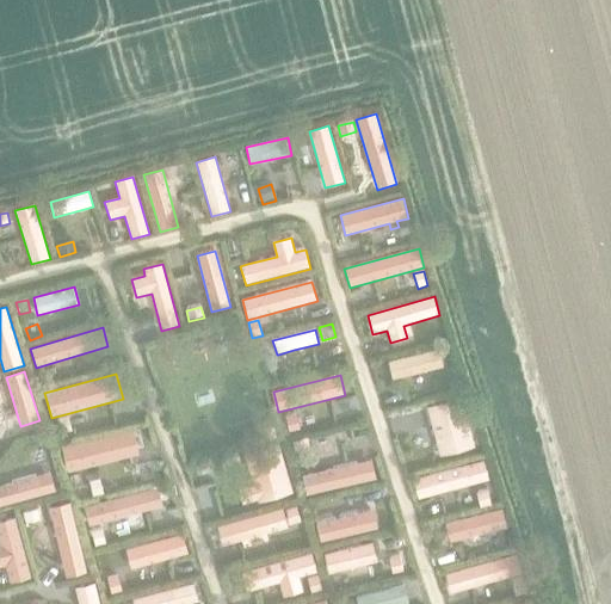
[(461,404),(426,412),(434,444),(451,439),(456,454),(473,450),(461,404)]
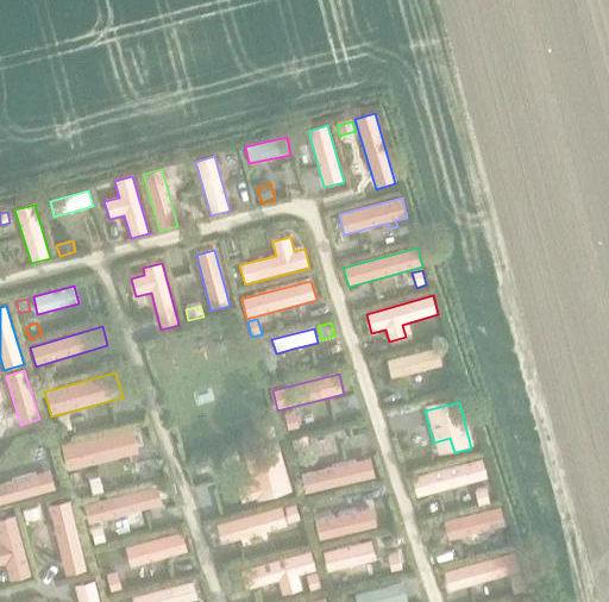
[(300,430),(295,414),(284,416),(288,432),(300,430)]
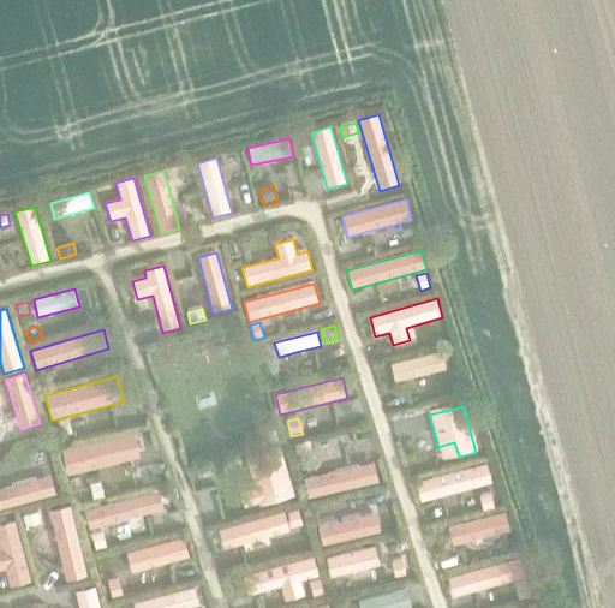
[(69,419),(58,422),(63,437),(72,435),(69,419)]
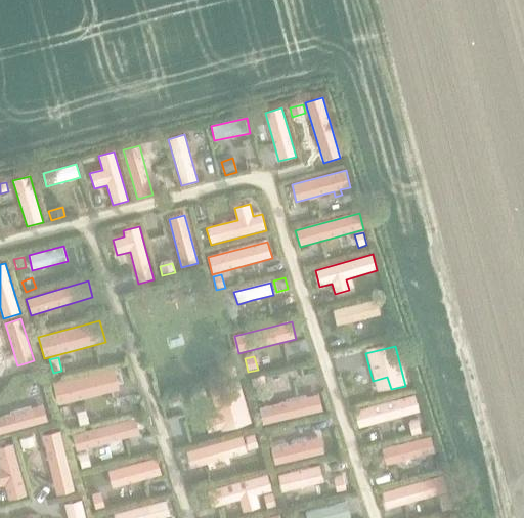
[(237,376),(235,367),(222,370),(225,380),(237,376)]
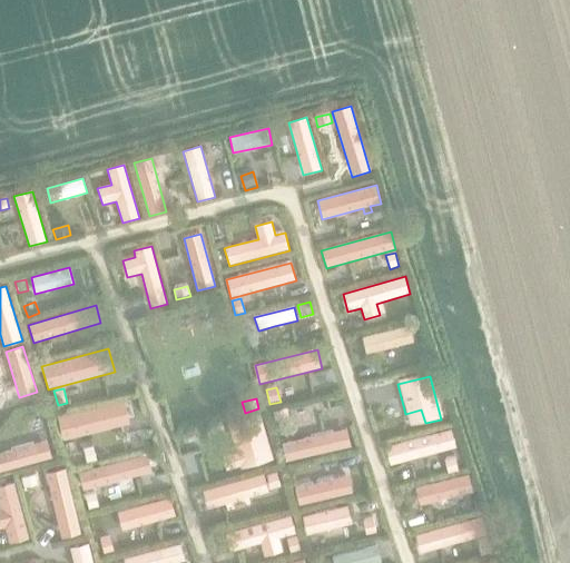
[(124,401),(57,417),(64,441),(129,424),(124,401)]
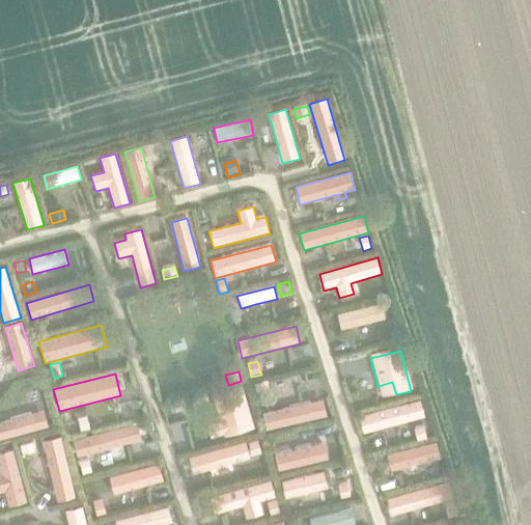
[(269,390),(267,381),(254,384),(256,393),(269,390)]
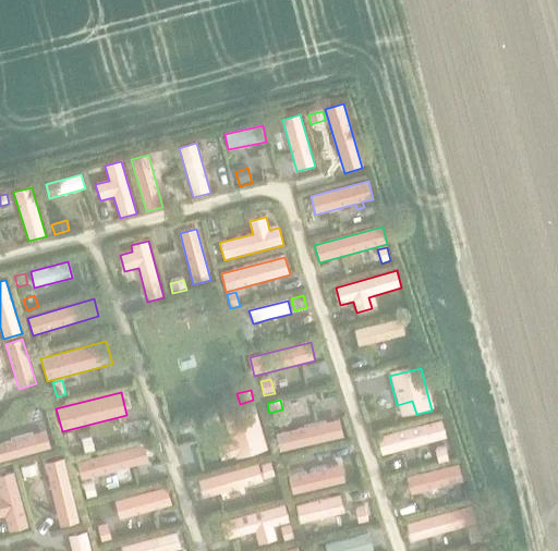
[(226,416),(237,458),(268,450),(256,407),(226,416)]
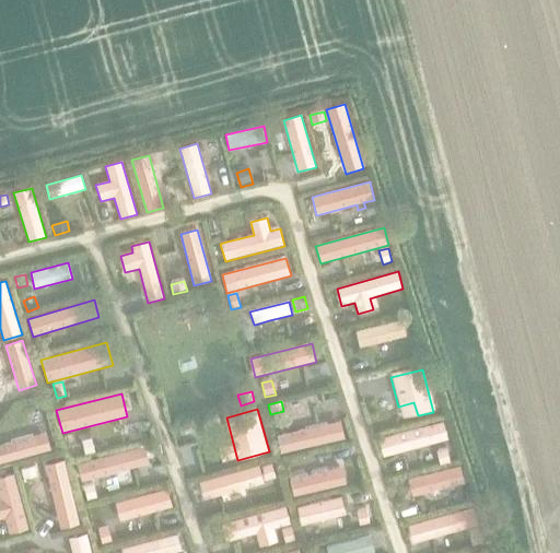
[(346,439),(341,421),(317,426),(277,436),(281,454),(346,439)]
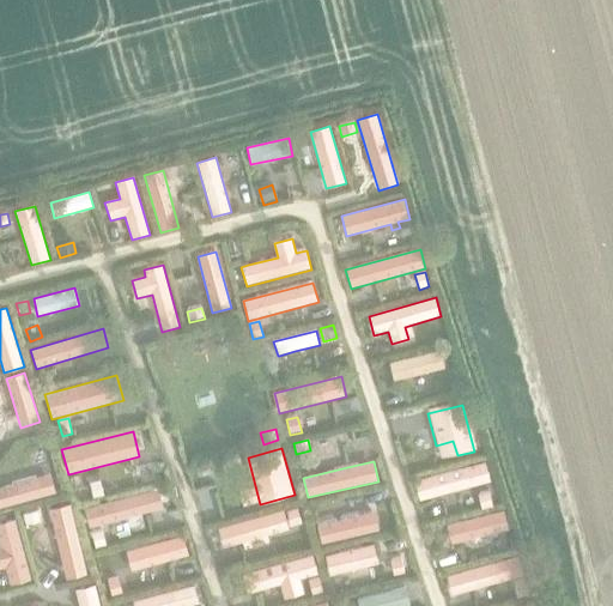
[(422,502),(492,483),(486,462),(416,482),(422,502)]
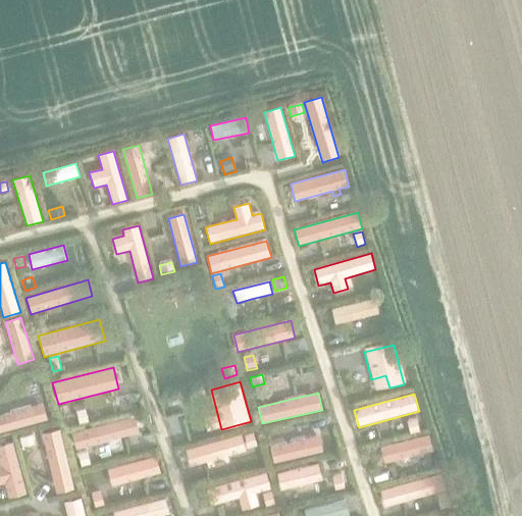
[(0,432),(47,420),(43,404),(0,415),(0,432)]
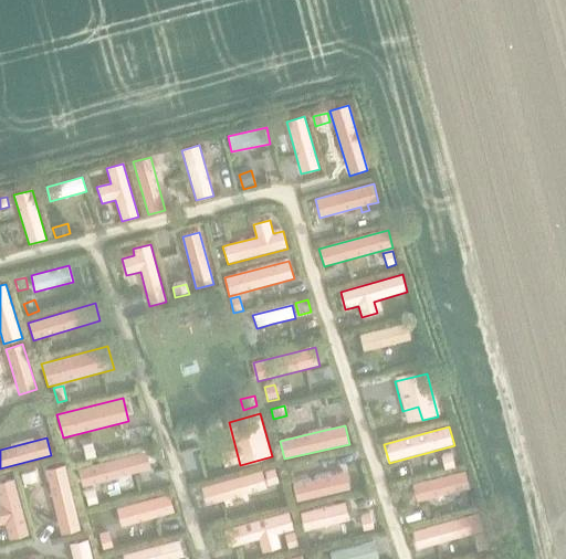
[(96,459),(93,444),(83,446),(86,461),(96,459)]
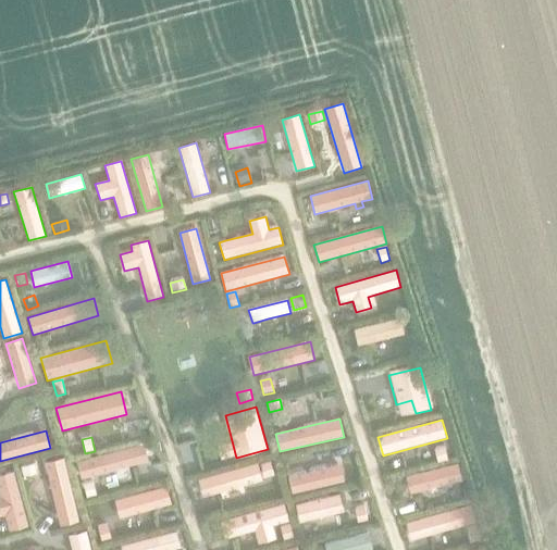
[(145,445),(76,462),(82,479),(149,461),(145,445)]
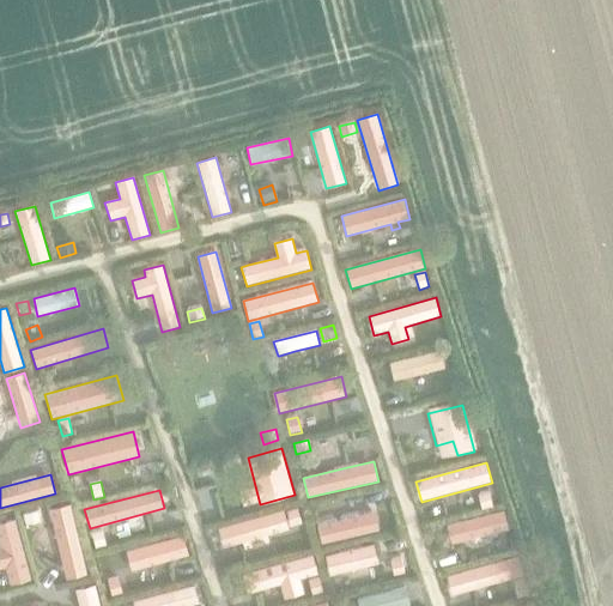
[(490,494),(479,496),(483,510),(493,508),(490,494)]
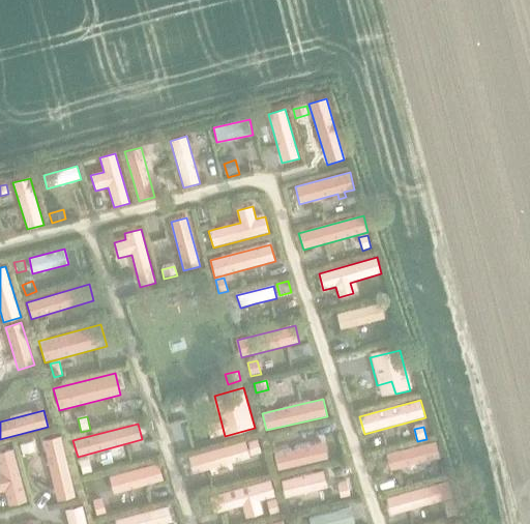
[(61,436),(42,440),(57,501),(76,497),(61,436)]
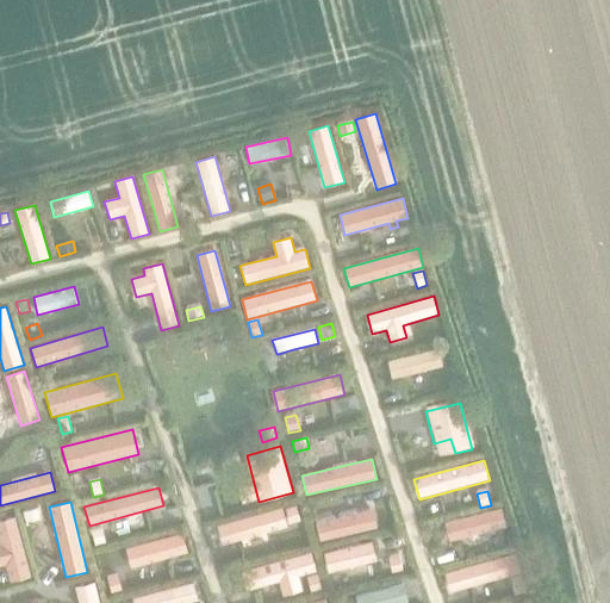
[(282,508),(217,527),(223,546),(288,527),(288,526),(284,511),(282,508)]
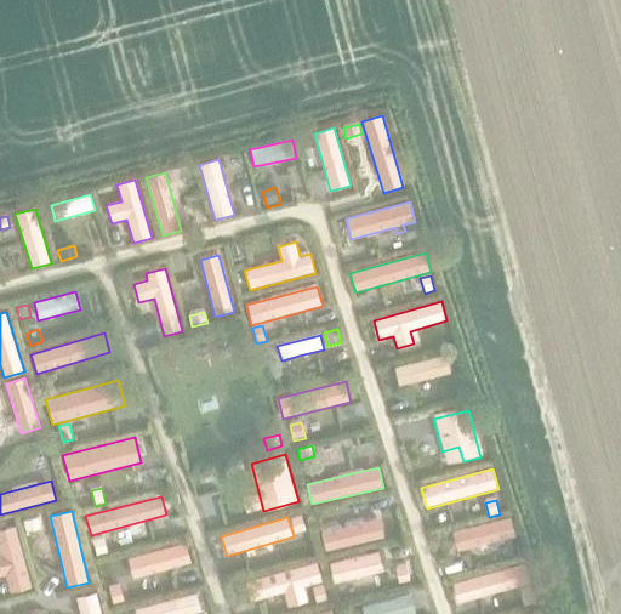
[(302,517),(289,521),(294,535),(306,532),(302,517)]
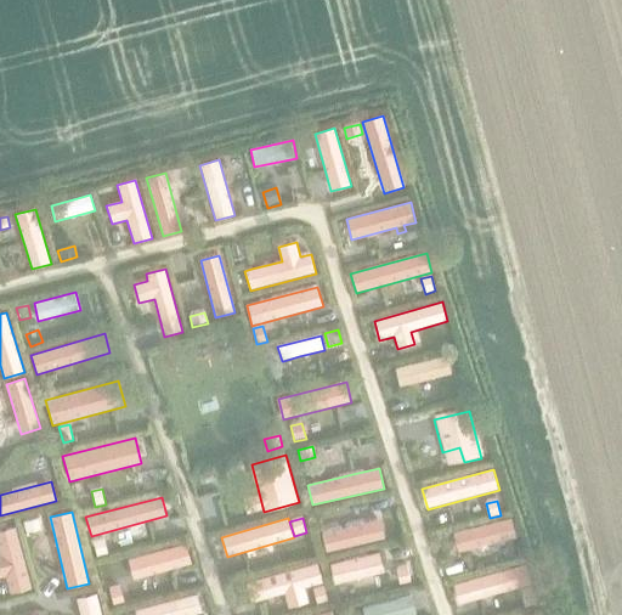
[(41,530),(39,519),(23,523),(26,534),(41,530)]
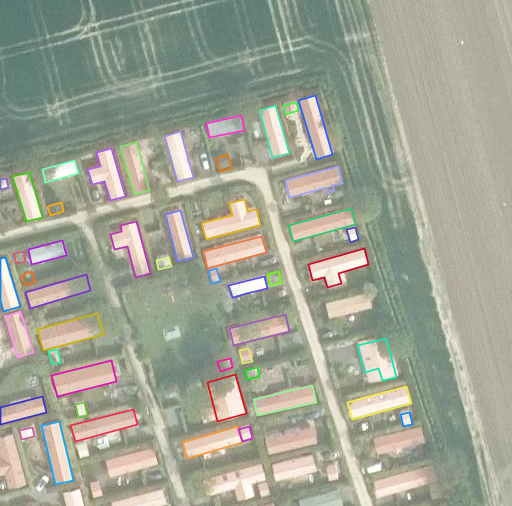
[(421,427),(373,439),(377,455),(425,443),(421,427)]
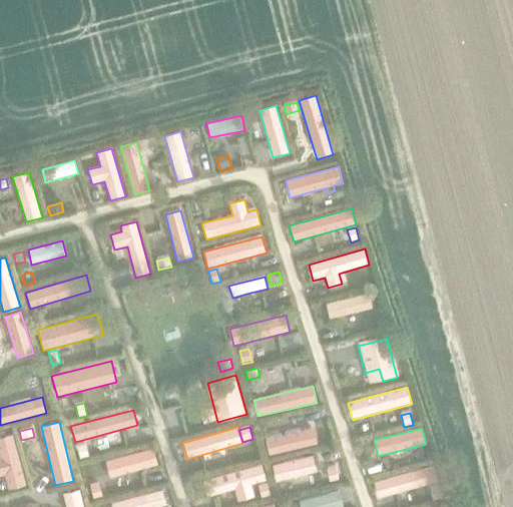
[(314,429),(266,440),(270,455),(318,444),(314,429)]
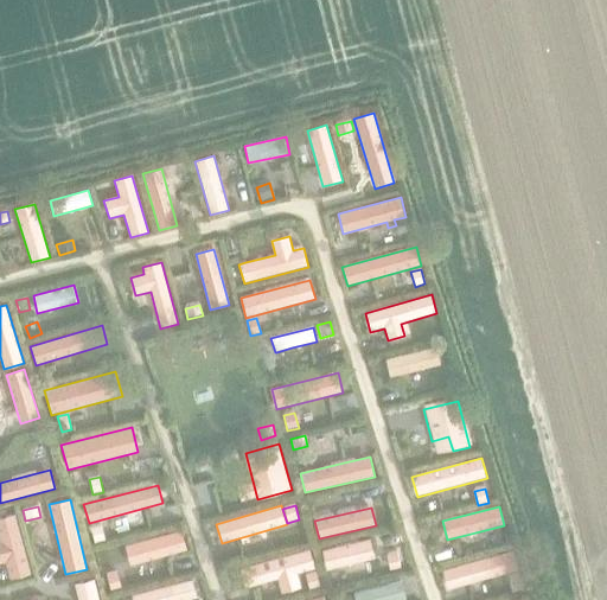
[(16,515),(0,518),(0,541),(0,543),(0,542),(0,566),(5,565),(10,581),(32,575),(16,515)]
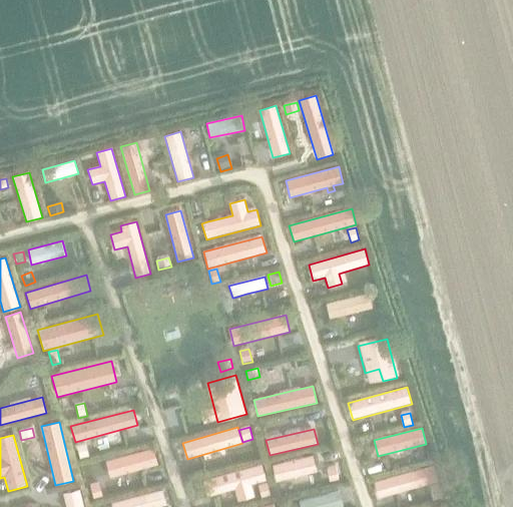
[(89,457),(85,444),(76,447),(80,460),(89,457)]
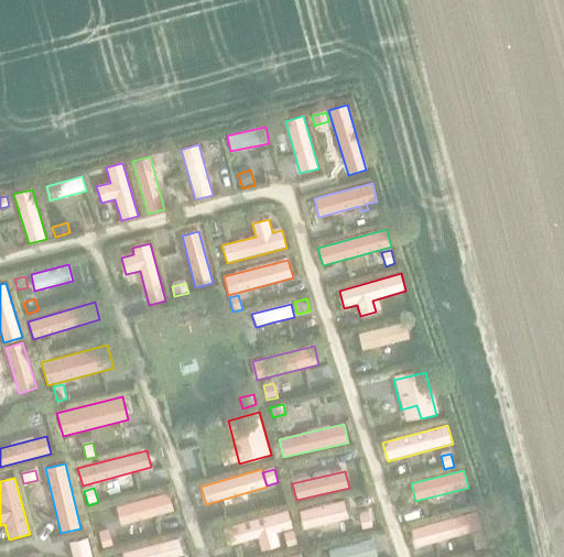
[(169,493),(117,508),(121,526),(174,512),(169,493)]
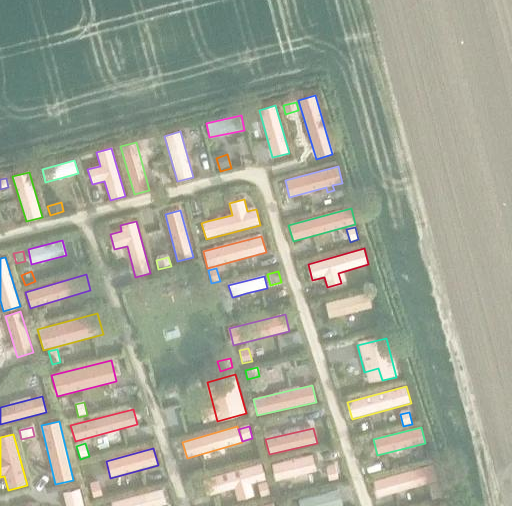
[(312,455),(272,465),(276,482),(316,473),(312,455)]
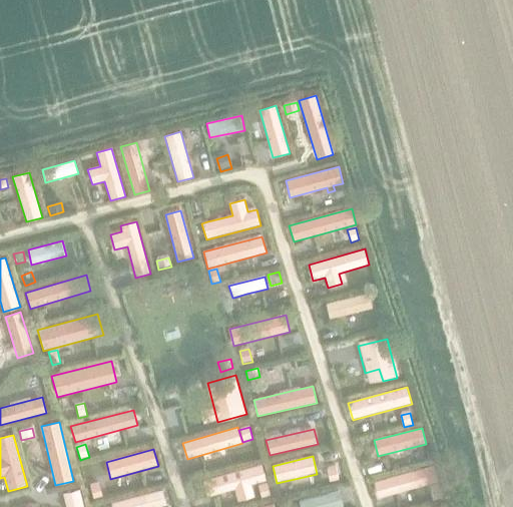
[(263,465),(203,481),(207,497),(234,490),(238,502),(255,498),(252,486),(268,482),(263,465)]
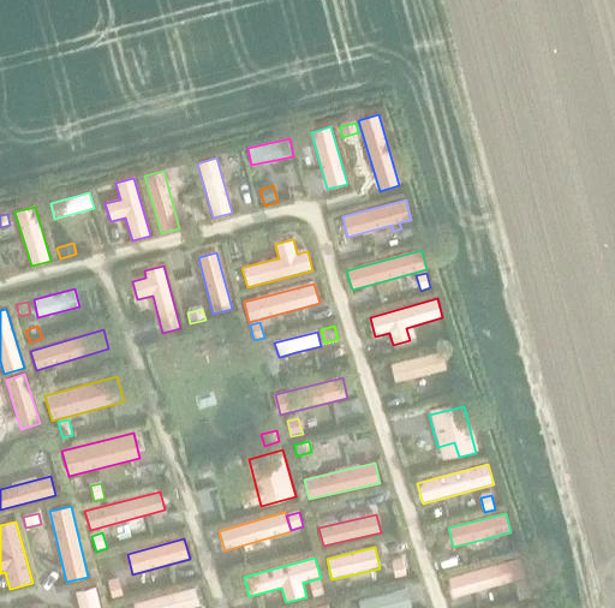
[(449,578),(454,598),(525,579),(520,559),(449,578)]
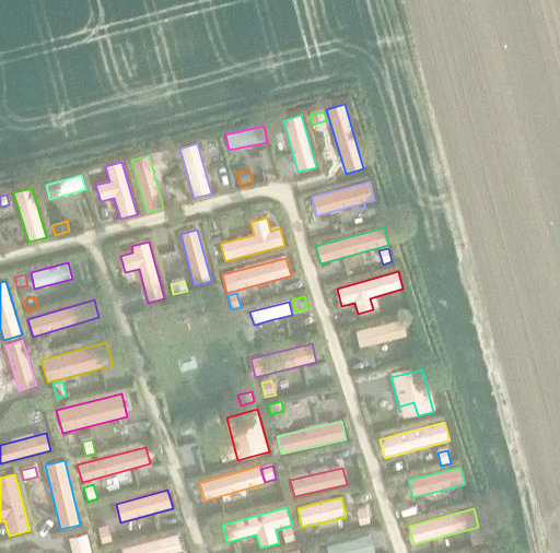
[(366,510),(357,513),(360,528),(371,526),(366,510)]
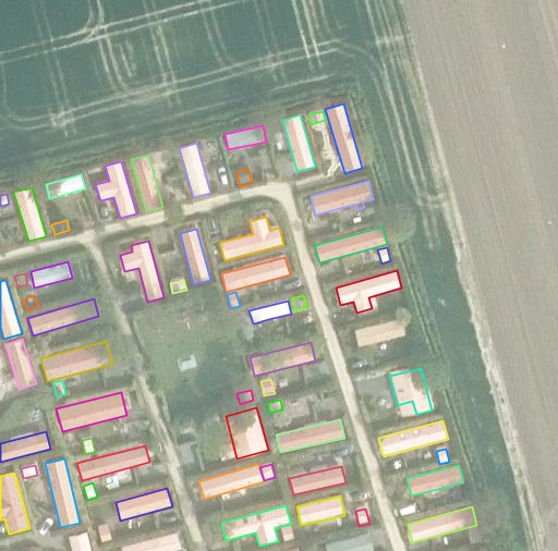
[(111,541),(108,526),(98,529),(101,543),(111,541)]
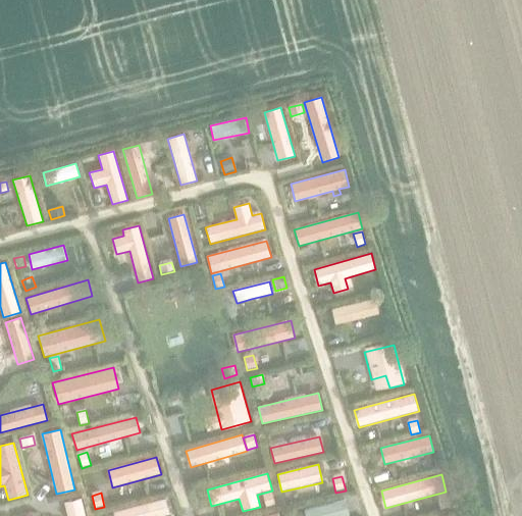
[(272,493),(263,495),(266,509),(275,506),(272,493)]
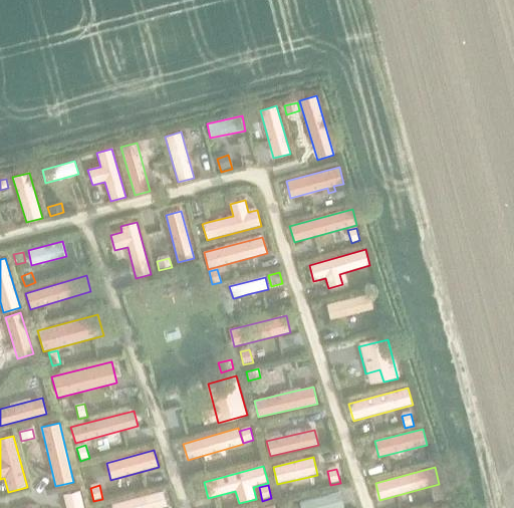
[(443,500),(440,487),(431,490),(434,502),(443,500)]
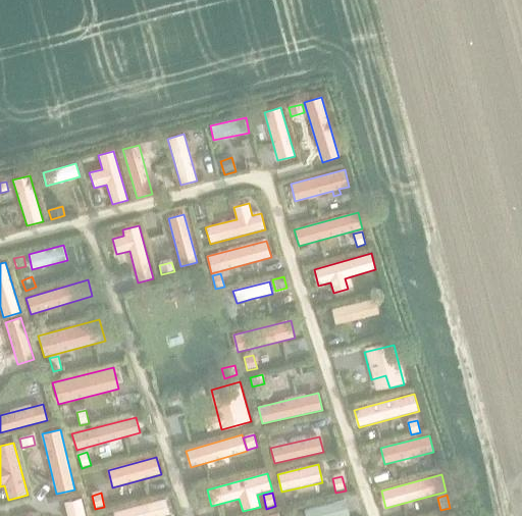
[(86,515),(82,499),(63,503),(66,513),(67,515),(86,515)]
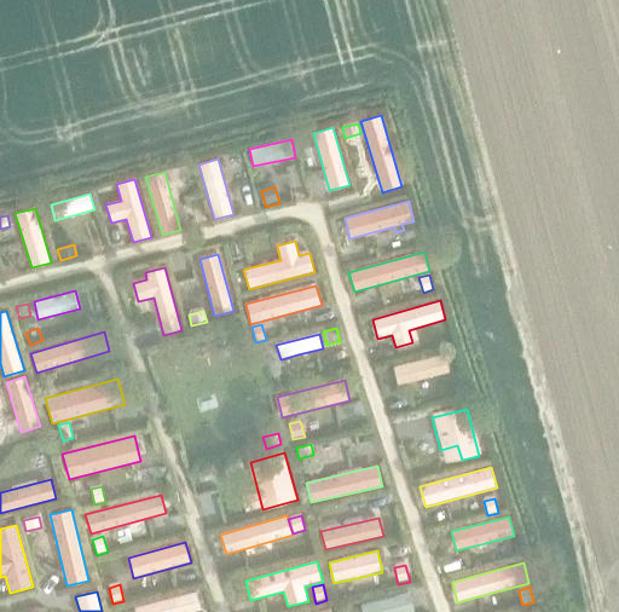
[(196,592),(134,608),(136,611),(201,611),(196,592)]
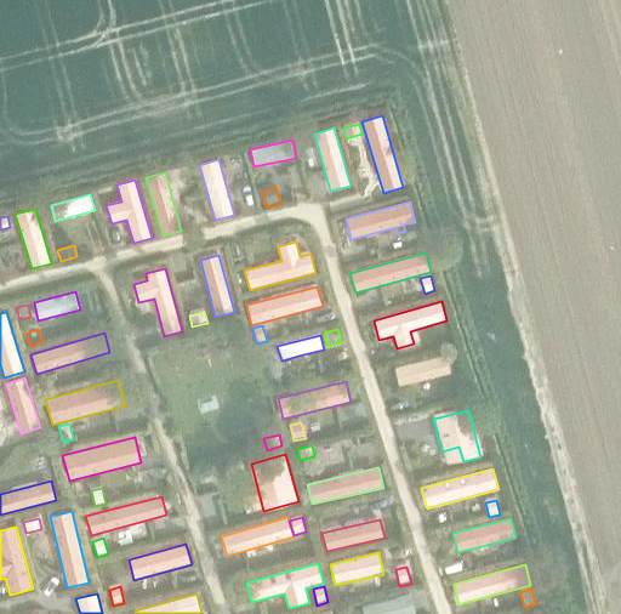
[(416,613),(411,596),(362,607),(363,613),(416,613)]
